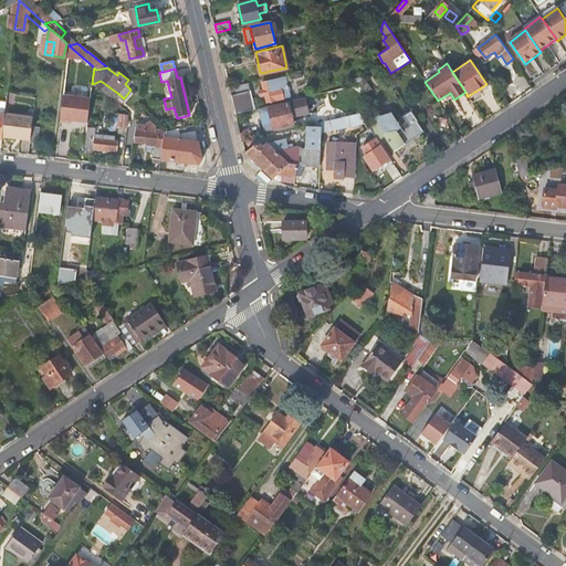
[(285,76),(262,82),(264,88),(260,90),(261,95),(264,94),(266,101),(282,97),(282,96),(290,95),(285,76)]
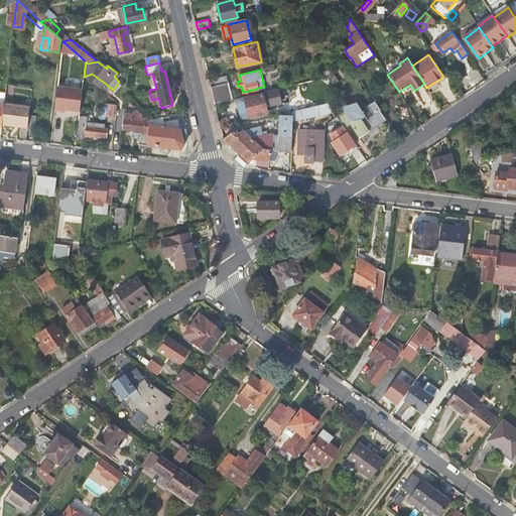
[(319,72),(320,79),(327,77),(328,74),(330,70),(319,72)]
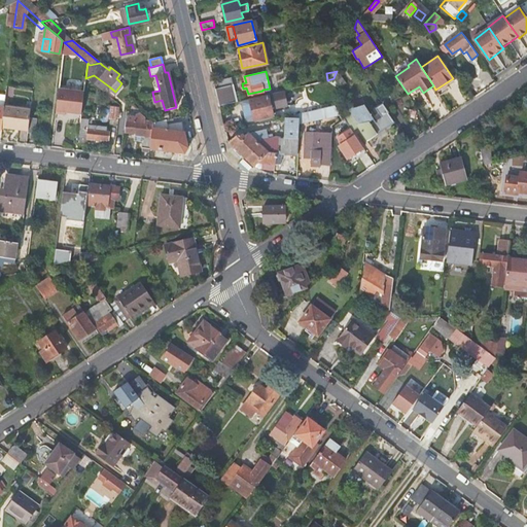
[(339,73),(335,75),(334,78),(341,88),(346,84),(339,73)]
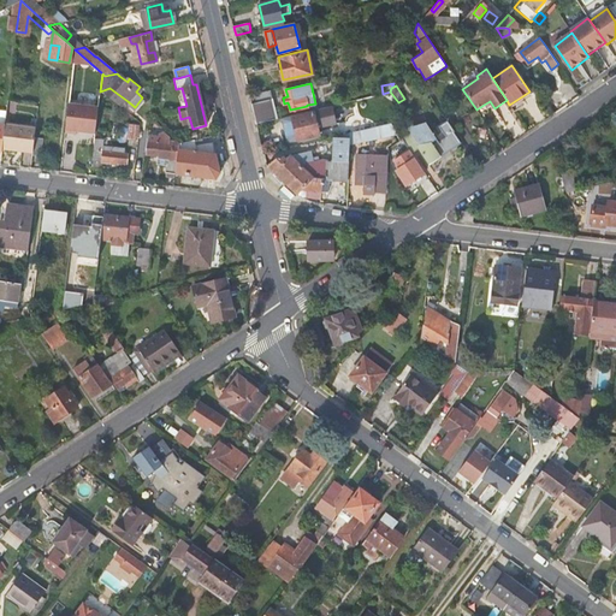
[(253,94),(255,101),(273,98),(272,89),(253,94)]
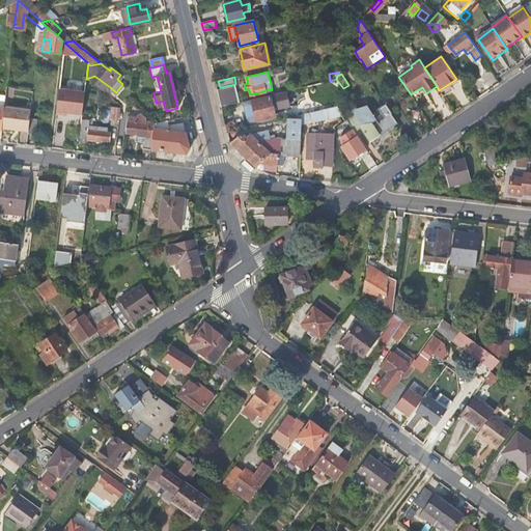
[(458,82),(456,79),(439,90),(442,94),(458,82)]
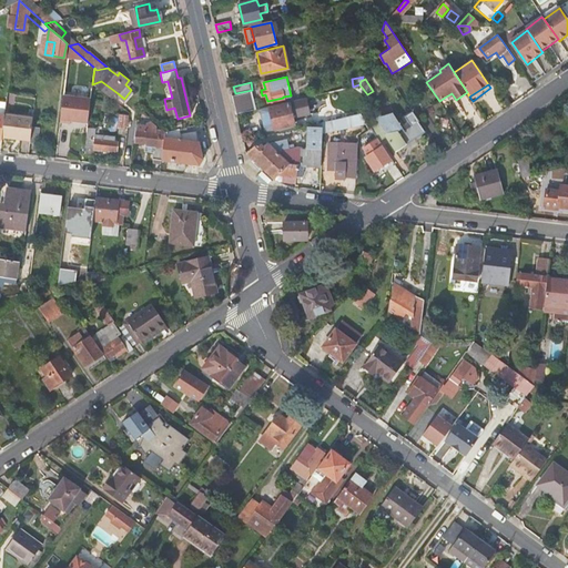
[(232,94),(236,113),(256,109),(252,90),(235,93),(232,94)]
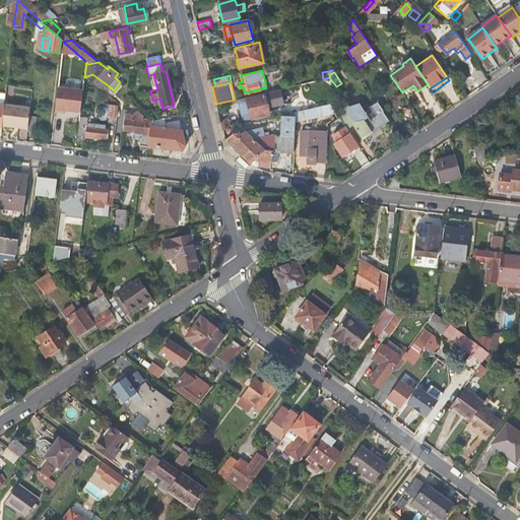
[(413,94),(417,91),(413,85),(408,88),(413,94)]
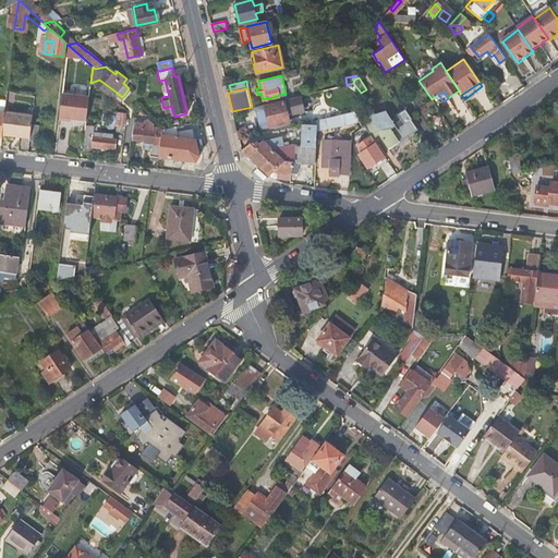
[(86,121),(88,97),(62,94),(59,120),(69,121),(69,119),(86,121)]
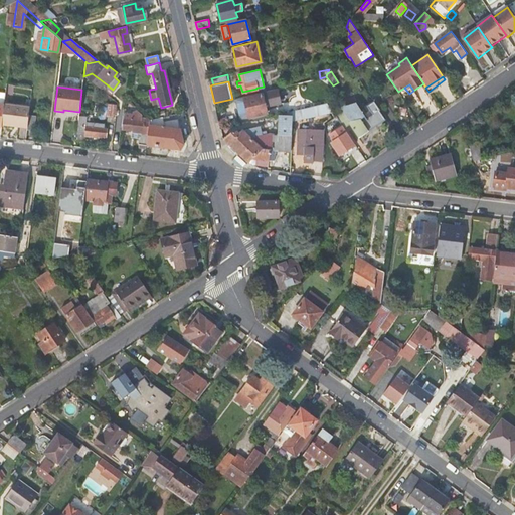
[(267,112),(263,94),(244,98),(244,96),(235,98),(240,119),(267,112)]
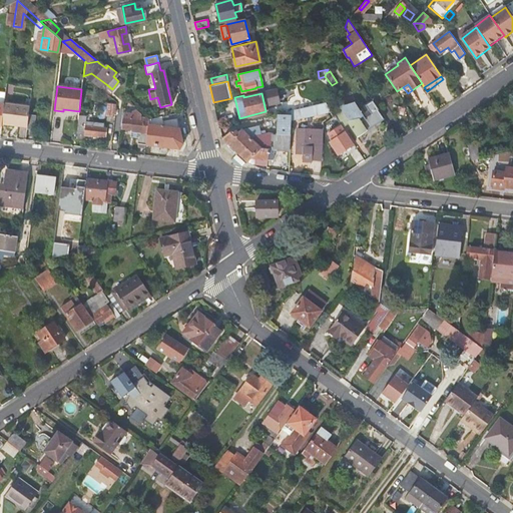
[(341,113),(336,116),(343,127),(349,123),(358,136),(385,118),(372,100),(366,104),(372,113),(367,117),(355,101),(346,107),(345,106),(340,110),(341,113)]
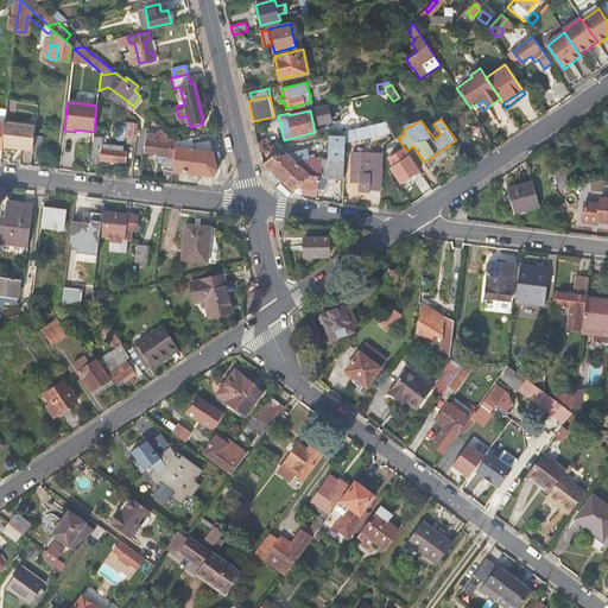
[(138,124),(127,122),(125,138),(135,139),(138,124)]
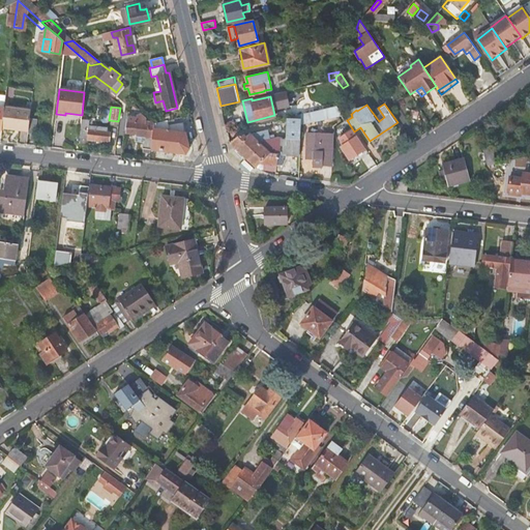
[(2,125),(2,128),(28,131),(29,120),(30,111),(4,108),(4,109),(2,125)]
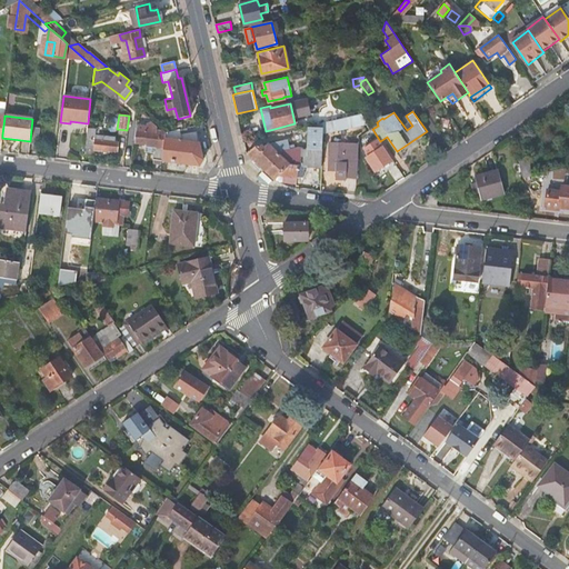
[(322,130),(347,123),(347,117),(322,122),(322,128),(322,130)]
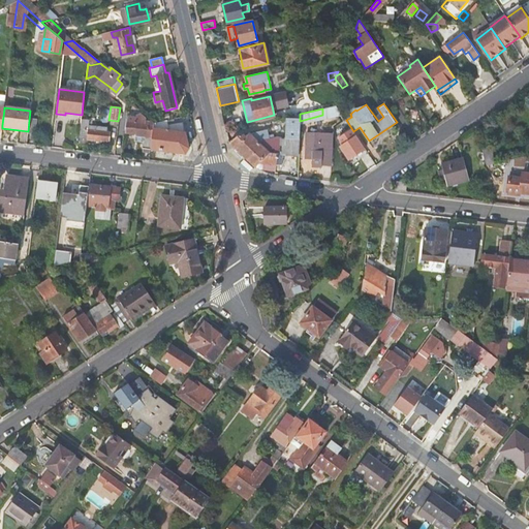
[(135,118),(127,117),(125,133),(135,134),(134,139),(136,143),(142,143),(142,148),(150,149),(153,123),(146,122),(146,118),(141,114),(135,115),(135,118)]
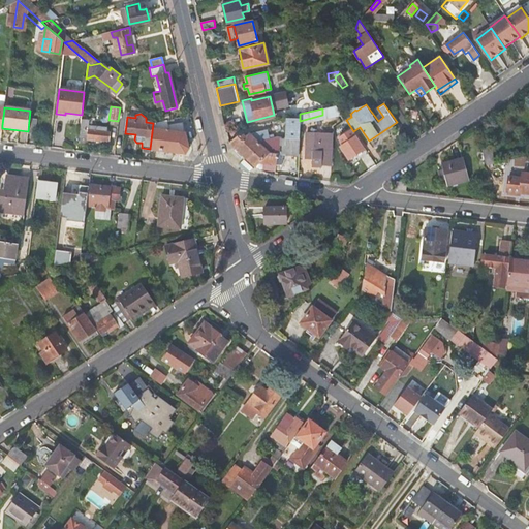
[(278,131),(278,136),(281,137),(299,138),(300,121),(300,119),(286,119),(286,130),(278,131)]
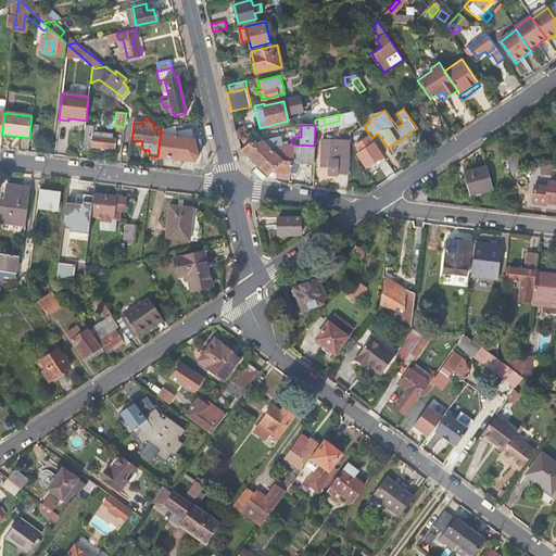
[(39,127),(30,126),(29,138),(29,141),(37,142),(39,127)]
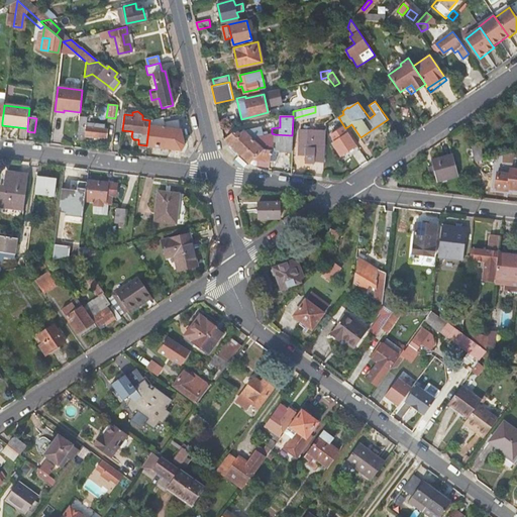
[(79,117),(78,124),(77,134),(79,134),(79,141),(83,142),(84,135),(93,136),(93,137),(98,138),(99,136),(106,137),(107,129),(85,126),(85,125),(86,118),(79,117)]
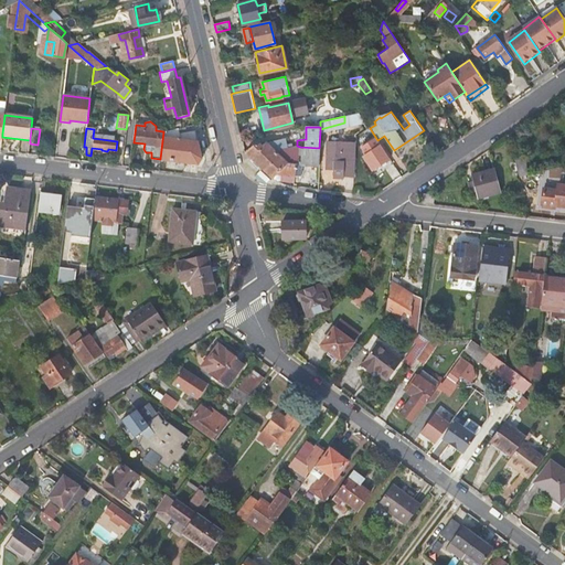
[(180,134),(178,129),(163,131),(160,159),(198,164),(201,159),(194,131),(180,134)]
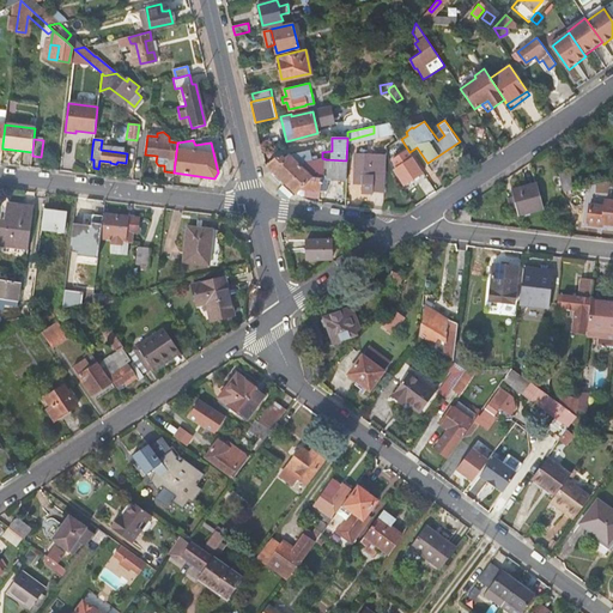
[(411,158),(405,151),(393,159),(407,182),(418,175),(407,161),(411,158)]
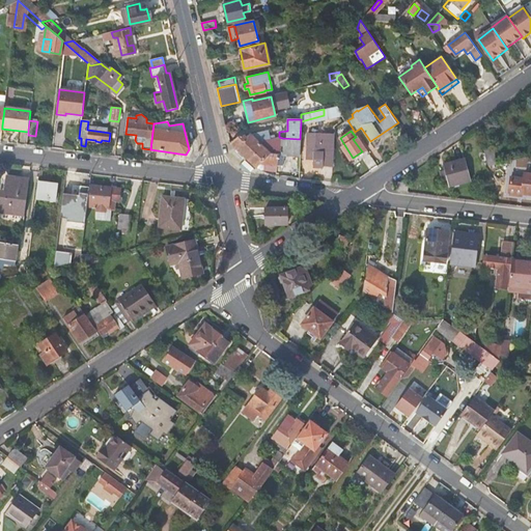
[(312,168),(323,168),(323,166),(323,158),(322,158),(323,133),(307,133),(306,158),(313,158),(312,168)]
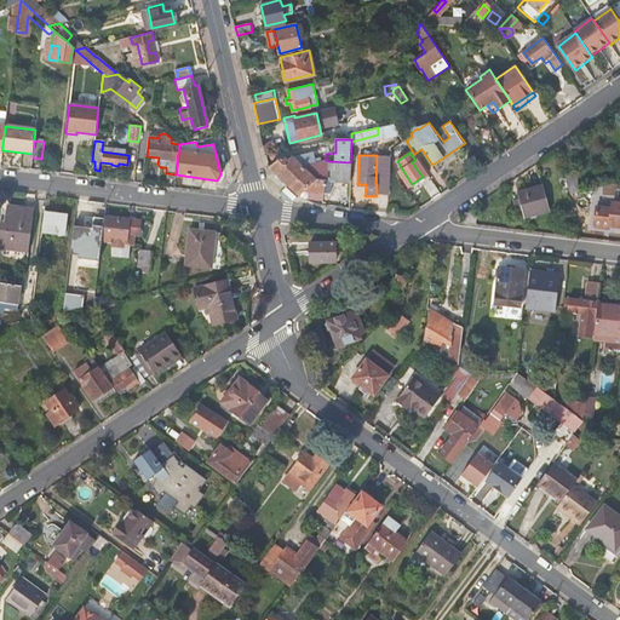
[(275,174),(286,185),(303,166),(291,156),(287,160),(285,158),(279,160),(269,167),(276,173),(275,174)]
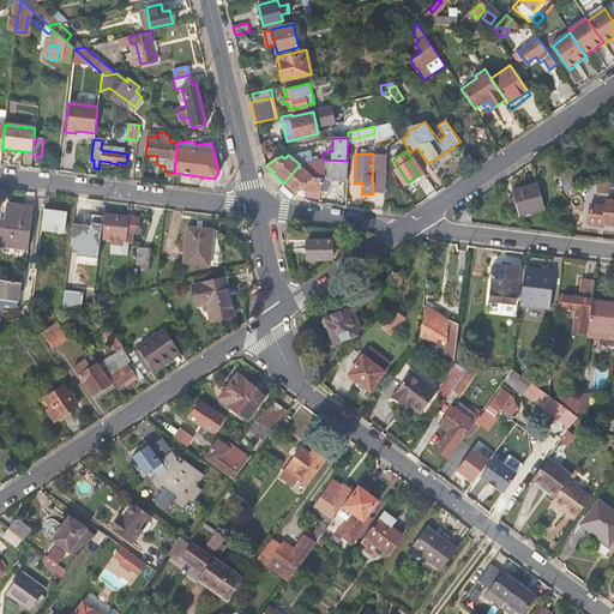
[(386,155),(374,155),(373,182),(373,192),(385,192),(386,155)]
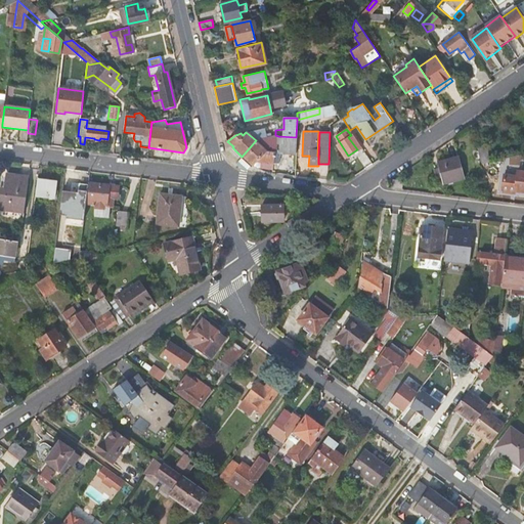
[(278,151),(296,151),(296,137),(278,136),(278,145),(278,151)]
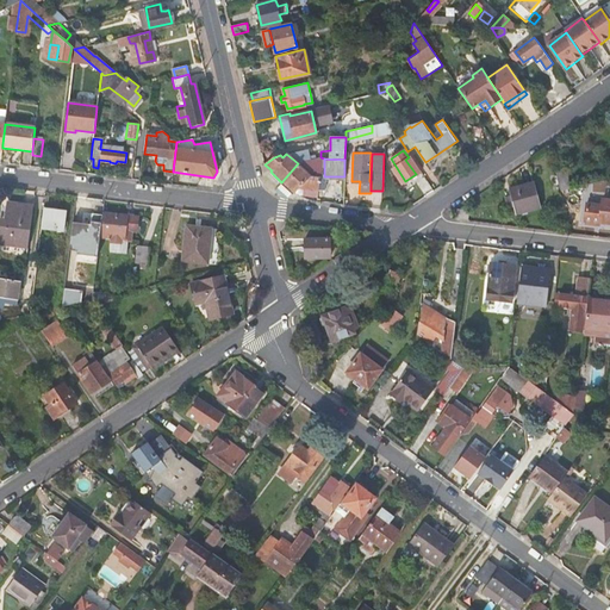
[(309,160),(298,163),(281,182),(293,193),(299,187),(318,188),(319,176),(324,176),(324,169),(313,165),(309,160)]
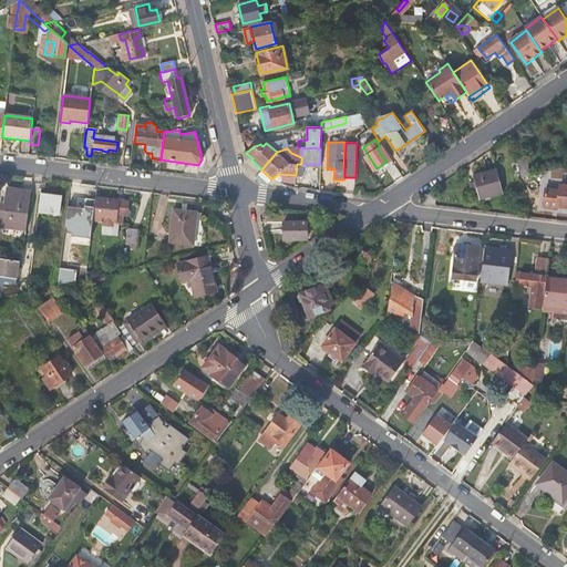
[(523,154),(515,156),(519,177),(528,175),(523,154)]
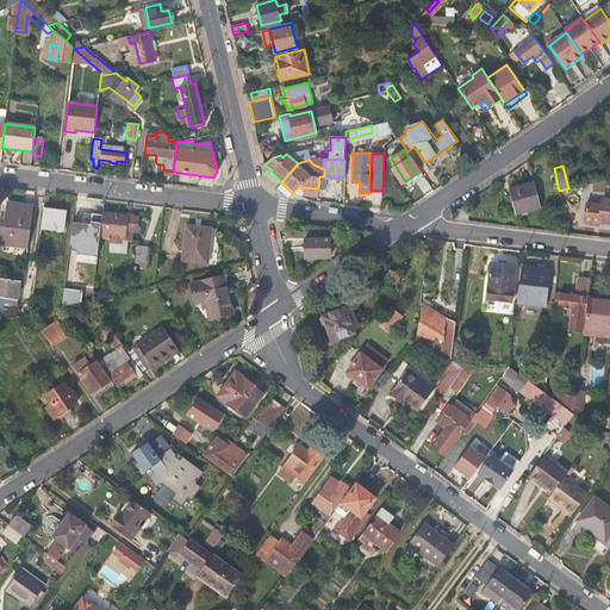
[(510,191),(511,197),(506,198),(509,210),(515,209),(516,216),(541,209),(535,185),(510,191)]
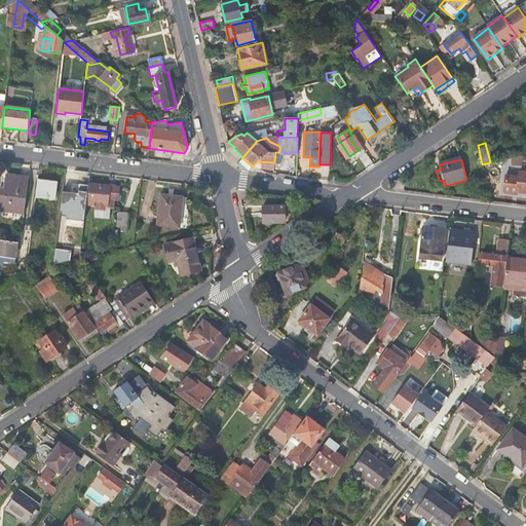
[(504,174),(502,189),(516,191),(518,176),(504,174)]
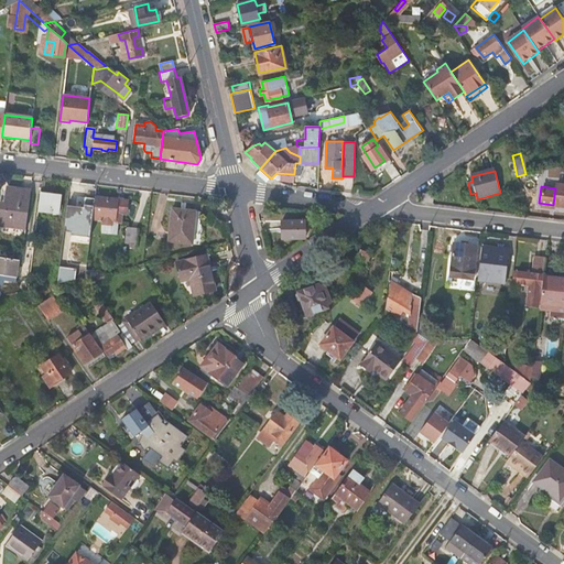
[(0,226),(0,229),(26,232),(31,194),(8,192),(6,207),(9,208),(8,214),(1,213),(0,226)]
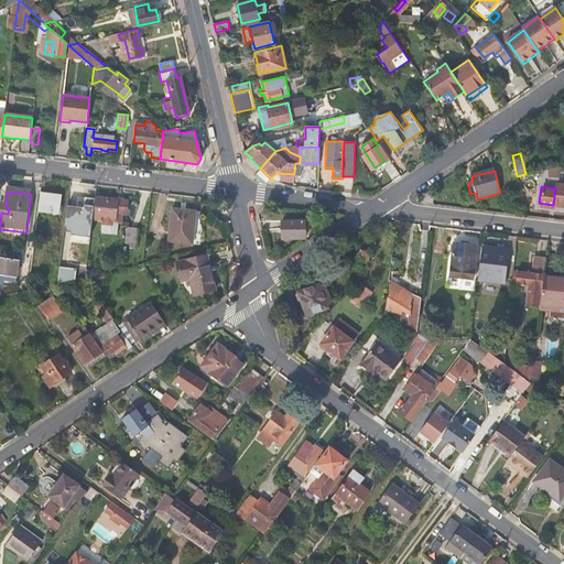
[(85,221),(93,223),(93,219),(96,196),(96,193),(88,192),(85,221)]
